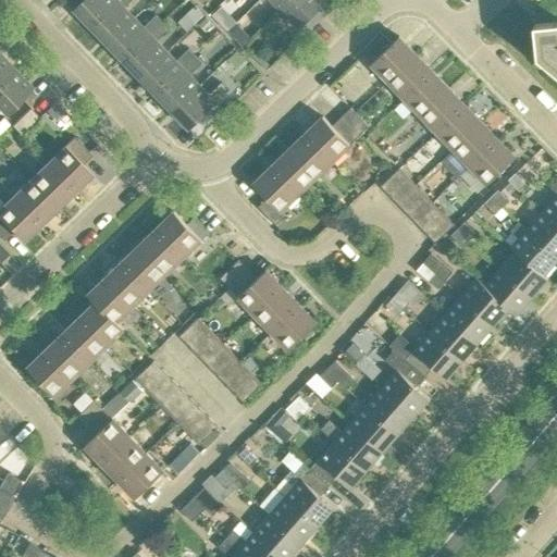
[(83,0),(73,10),(90,26),(118,0),(83,0)]
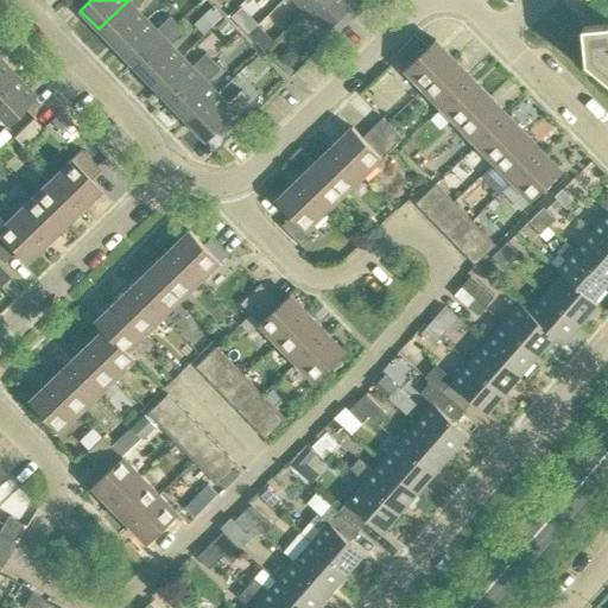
[(128,0),(99,29),(116,48),(146,18),(137,8),(144,0),(128,0)]
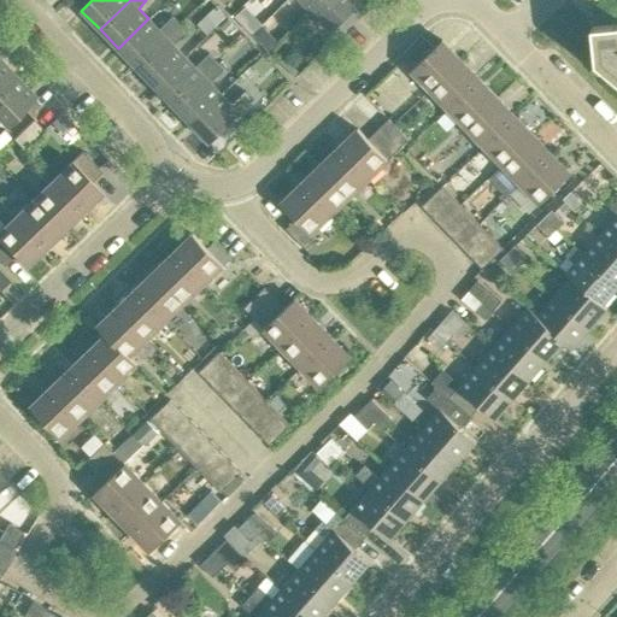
[(222,0),(222,3),(233,15),(245,3),(242,0),(222,0)]
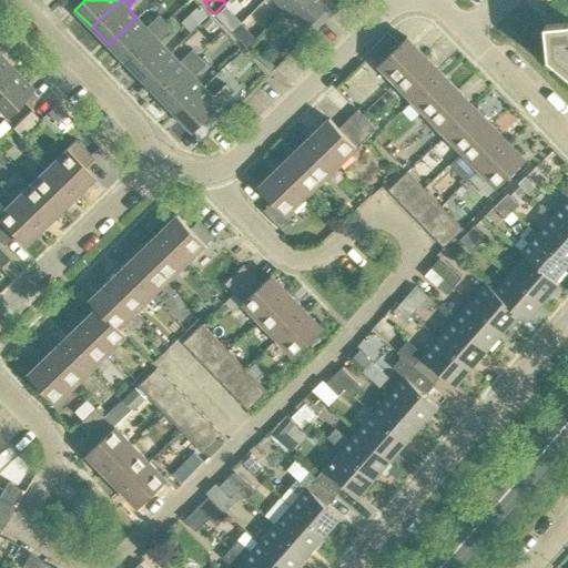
[(275,0),(286,12),(298,0),(275,0)]
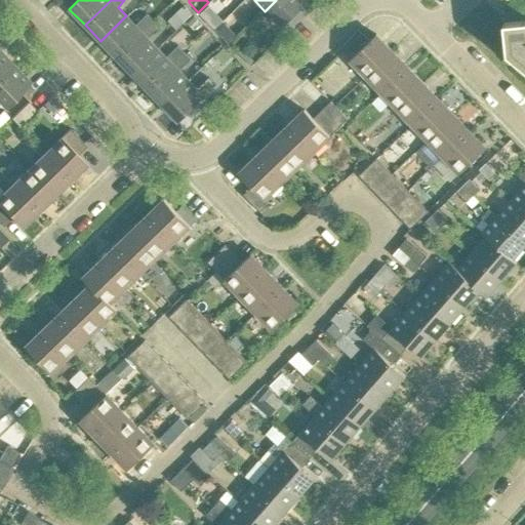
[(305,0),(276,0),(265,11),(281,28),(307,2),(305,0)]
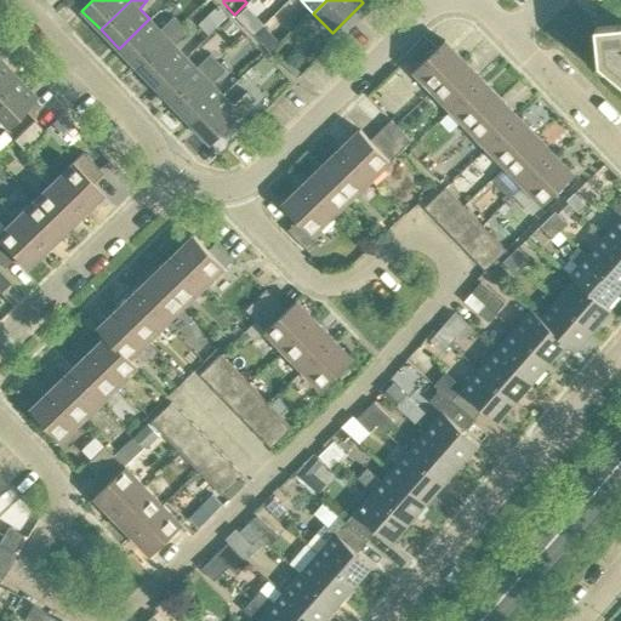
[(218,26),(228,17),(218,6),(209,16),(218,26)]
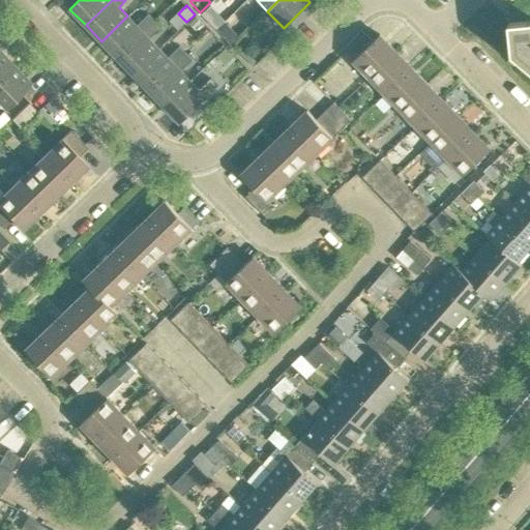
[(101,41),(117,58),(155,21),(148,13),(137,25),(127,16),(101,41)]
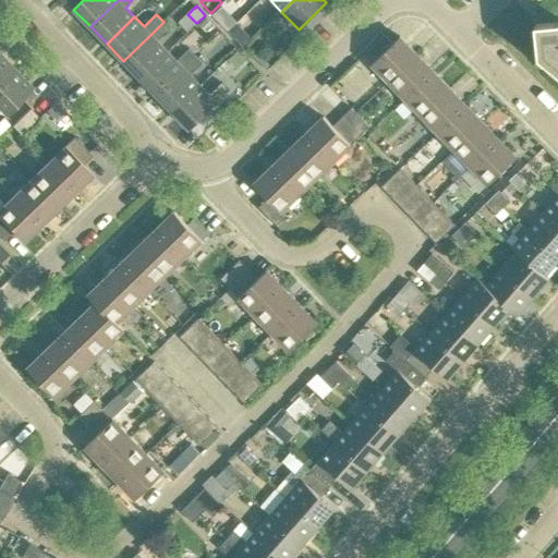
[(231,14),(221,24),(228,31),(238,22),(231,14)]
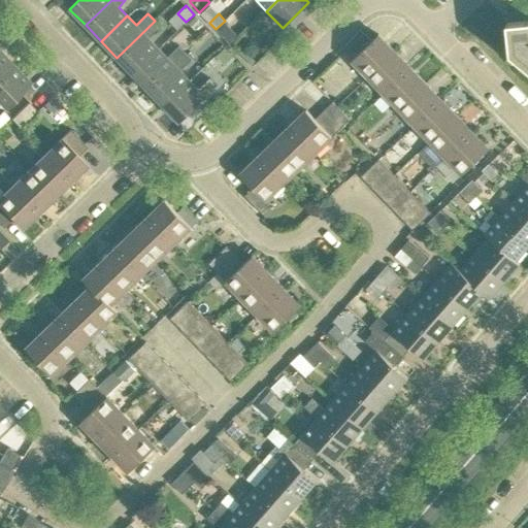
[(202,24),(195,15),(188,22),(195,30),(202,24)]
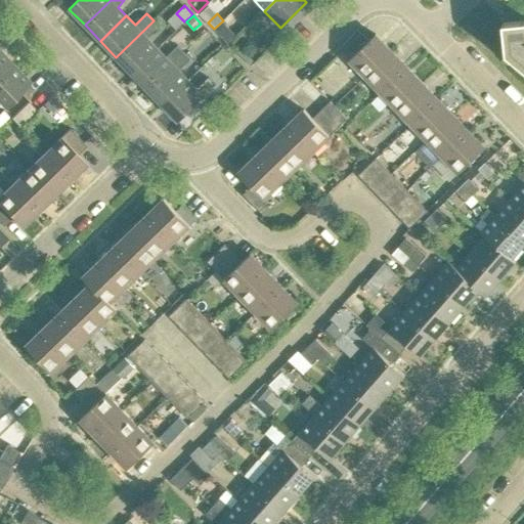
[(523,19),(503,23),(505,45),(503,46),(504,54),(510,59),(511,57),(523,68),(523,19)]
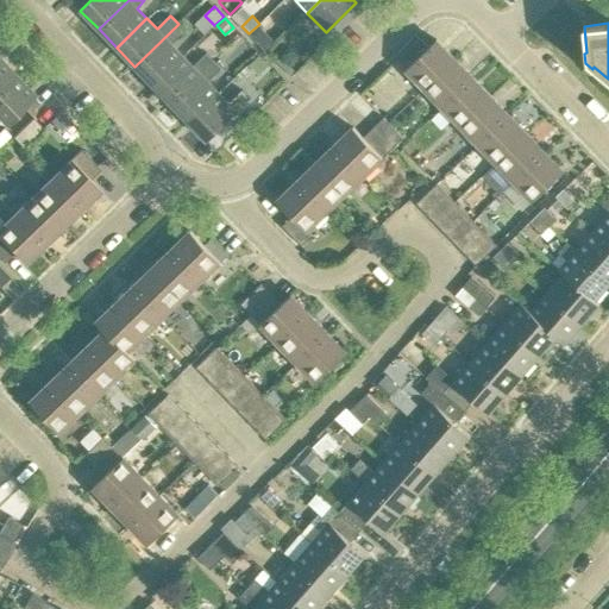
[(135,67),(152,85),(182,56),(173,45),(186,31),(179,24),(135,67)]
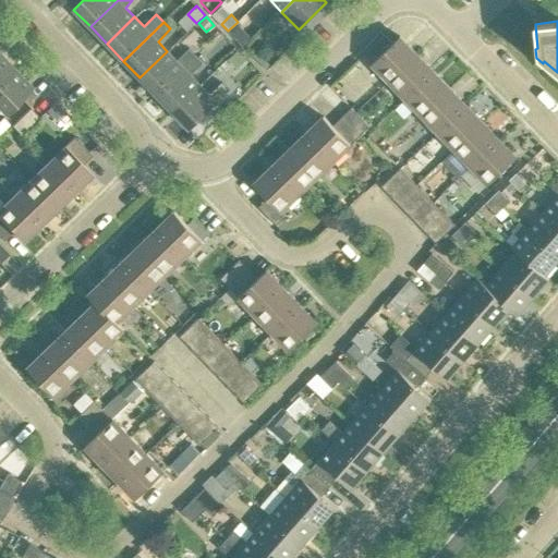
[(237,24),(229,32),(237,39),(241,34),(241,28),(237,24)]
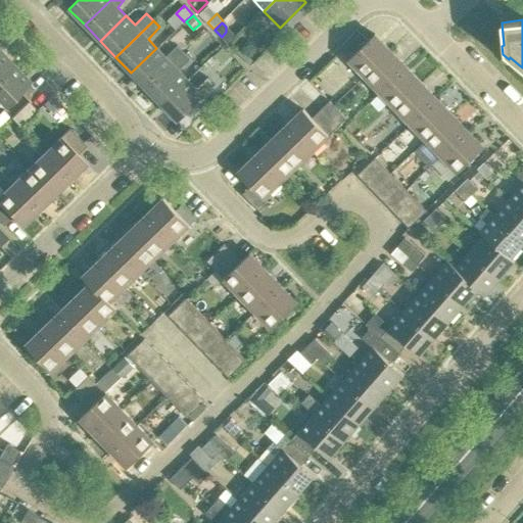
[(348,59),(365,77),(391,51),(375,34),(348,59)]
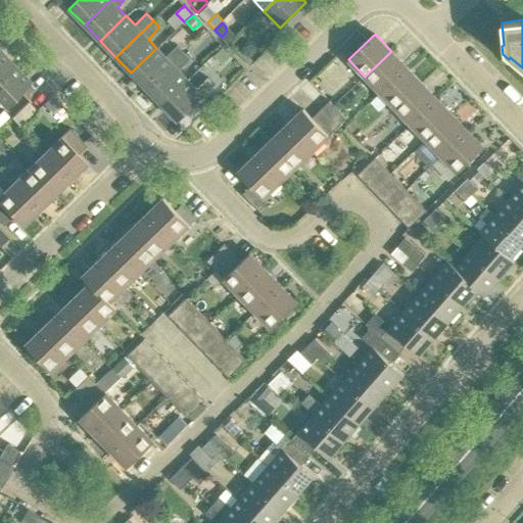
[(146,89),(184,52),(177,45),(165,56),(156,48),(131,73),(146,89)]
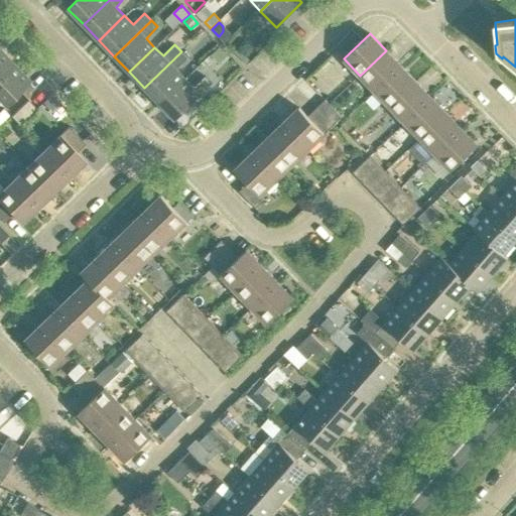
[(0,77),(13,65),(0,50),(0,77)]
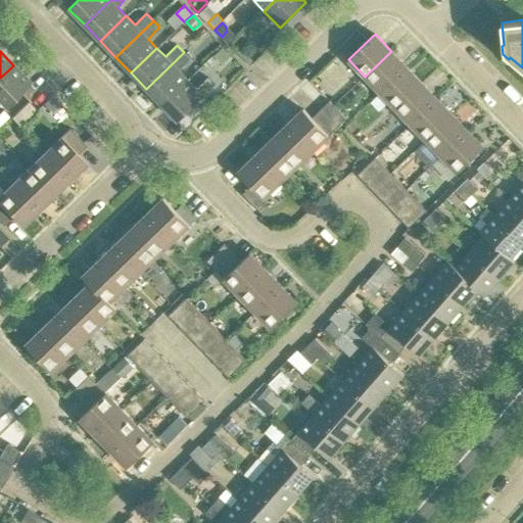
[(365,77),(380,92),(407,66),(391,51),(365,77)]
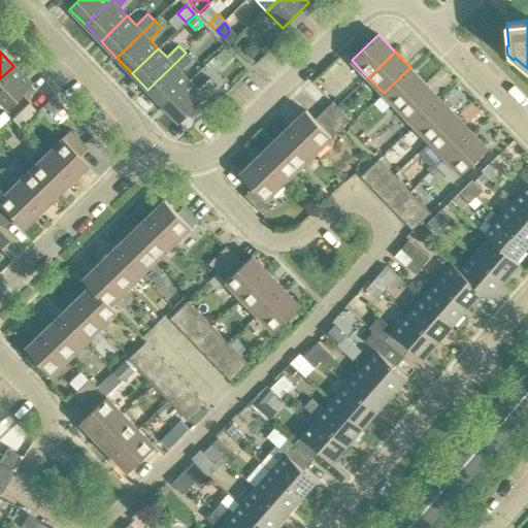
[(147,90),(163,105),(190,80),(180,72),(193,60),(186,53),(147,90)]
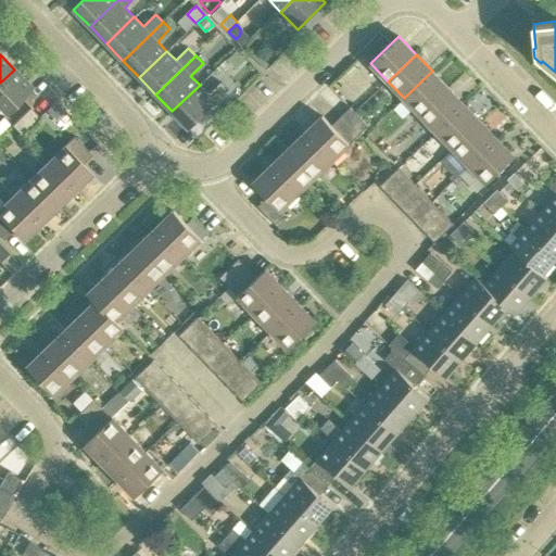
[(14,70),(0,83),(0,110),(3,114),(30,87),(14,70)]
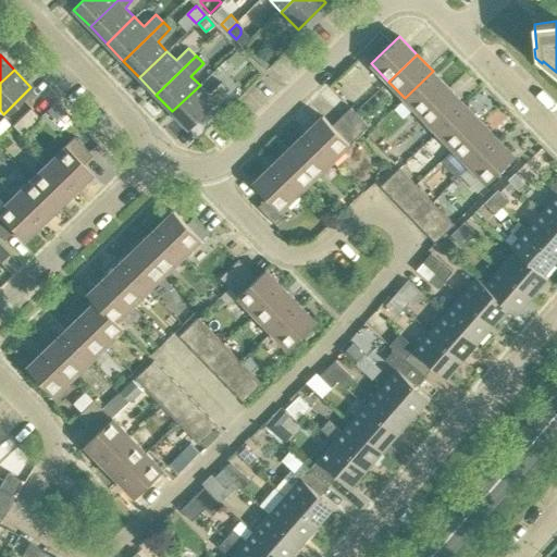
[(405,98),(421,115),(449,88),(433,71),(405,98)]
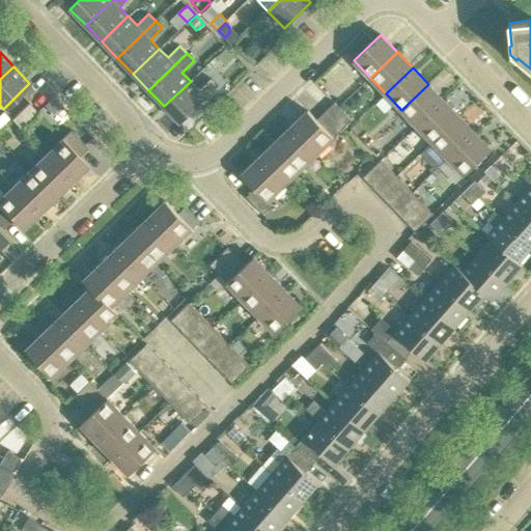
[(191,81),(164,106),(179,122),(218,85),(211,78),(199,89),(191,81)]
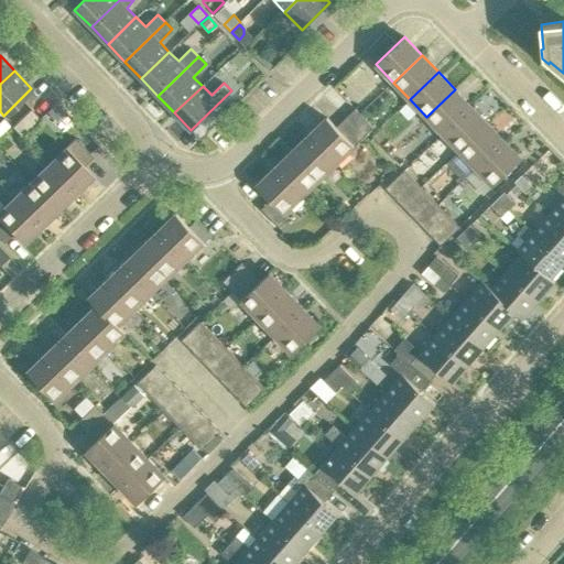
[(426,117),(443,133),(472,106),(455,89),(426,117)]
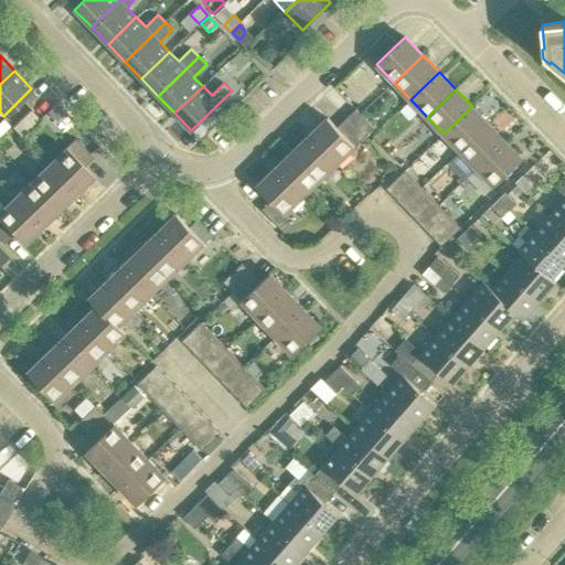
[(49,110),(46,113),(55,123),(57,120),(65,114),(55,104),(49,110)]
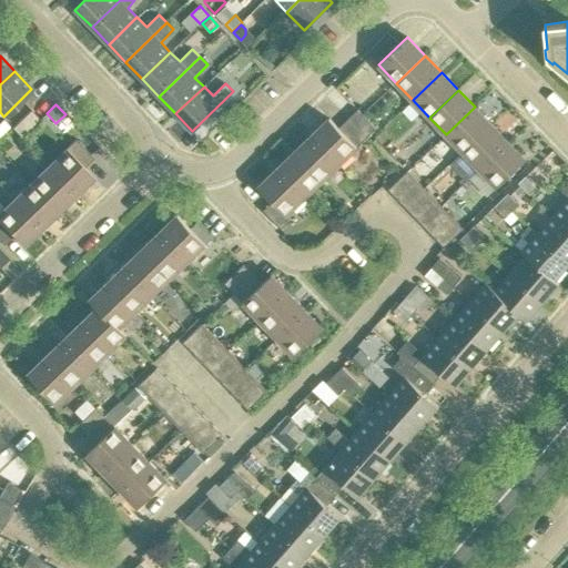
[(446,134),(463,152),(492,124),(475,107),(446,134)]
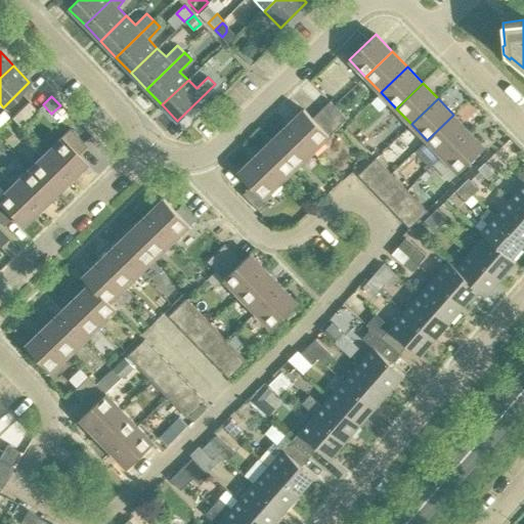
[(304,108),(287,125),(312,151),(347,119),(330,100),(312,118),(304,108)]
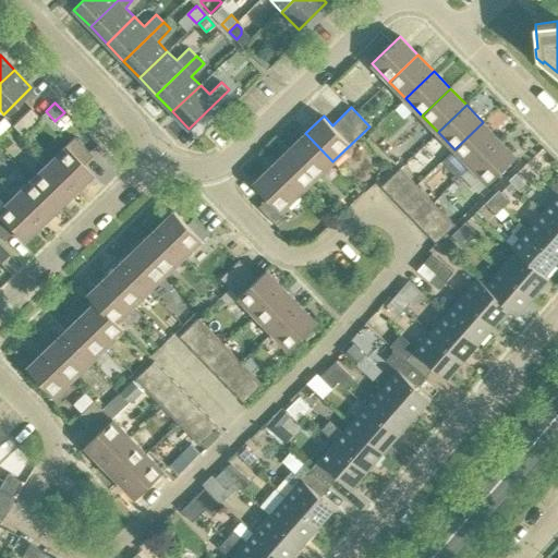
[(10,126),(20,135),(38,118),(29,108),(10,126)]
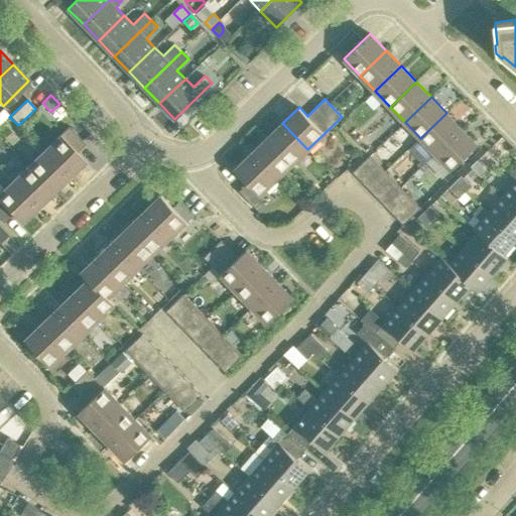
[(420,138),(435,153),(462,128),(446,113),(420,138)]
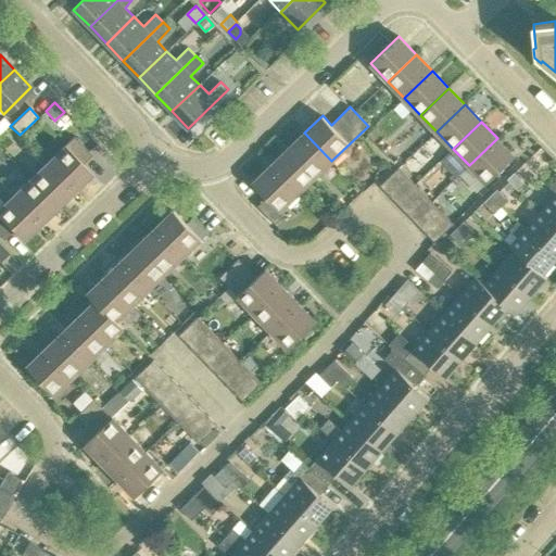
[(304,133),(288,149),(315,177),(331,161),(304,133)]
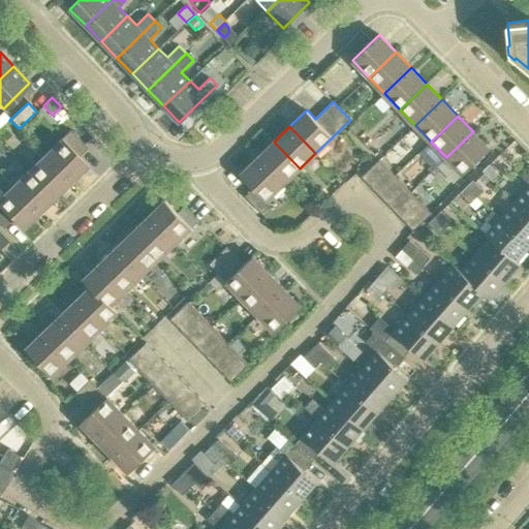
[(69,129),(43,155),(69,181),(86,165),(78,156),(86,148),(69,129)]
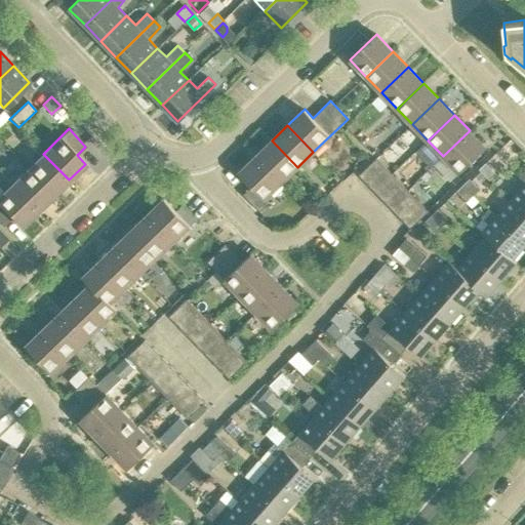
[(470,130),(443,156),(458,173),(486,148),(470,130)]
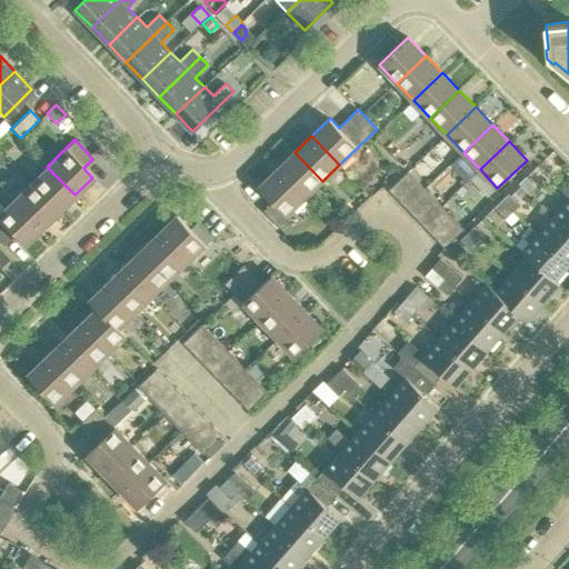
[(295,152),(277,169),(306,199),(322,181),(295,152)]
